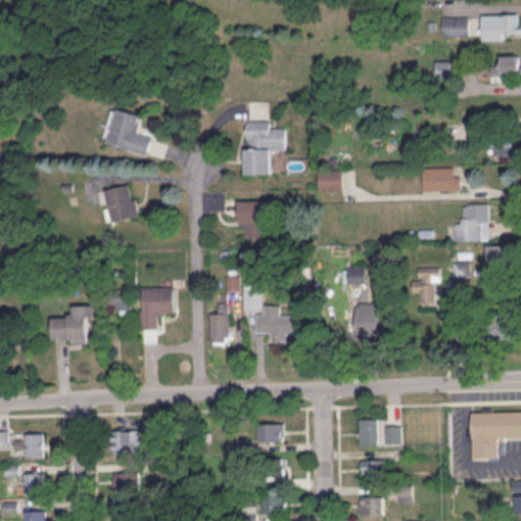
[(520,39),(520,15),(479,16),(479,39),(520,39)]
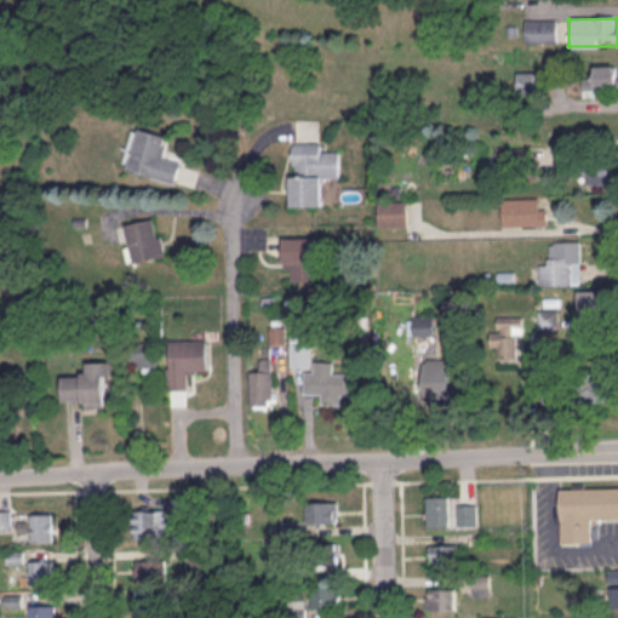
[(524,44),(555,44),(555,22),(524,22),(524,44)]
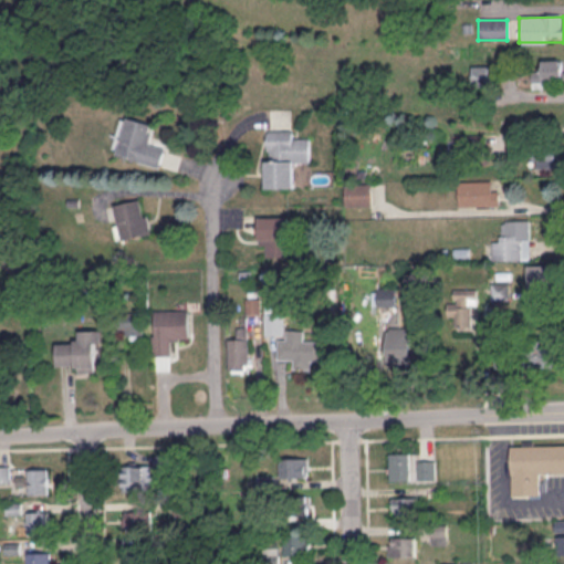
[(561,61),(542,61),(542,73),(530,73),(530,90),(545,90),(545,82),(561,82),(561,61)]
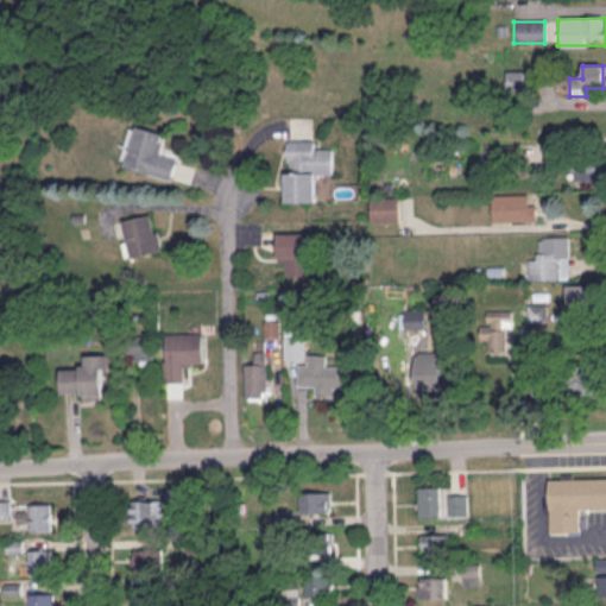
[(505,73),(505,93),(523,93),(523,73),(505,73)]
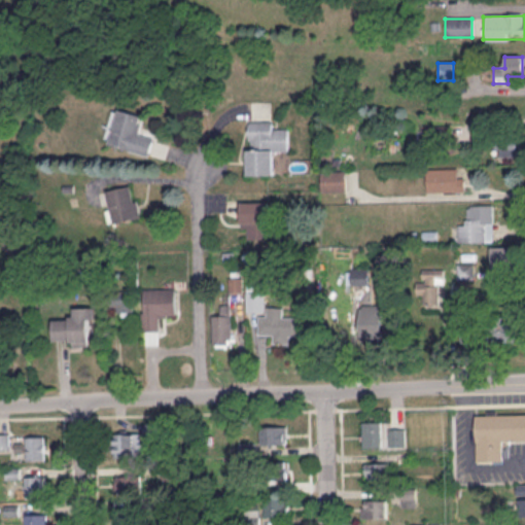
[(153,139),(138,135),(142,117),(113,109),(104,145),(148,156),(153,139)]
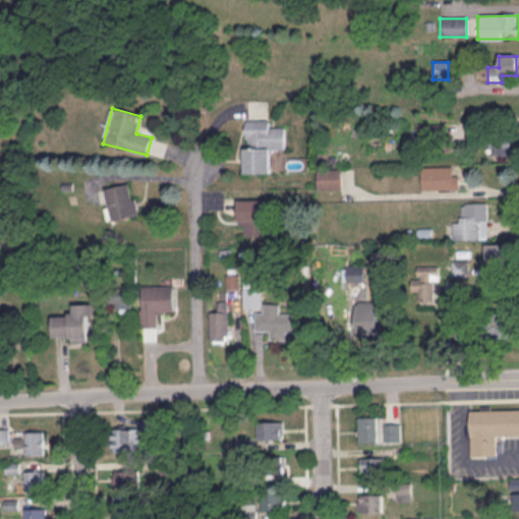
[(243,174),(273,174),(273,152),(285,152),(285,130),(272,129),(272,121),(244,121),(243,174)]
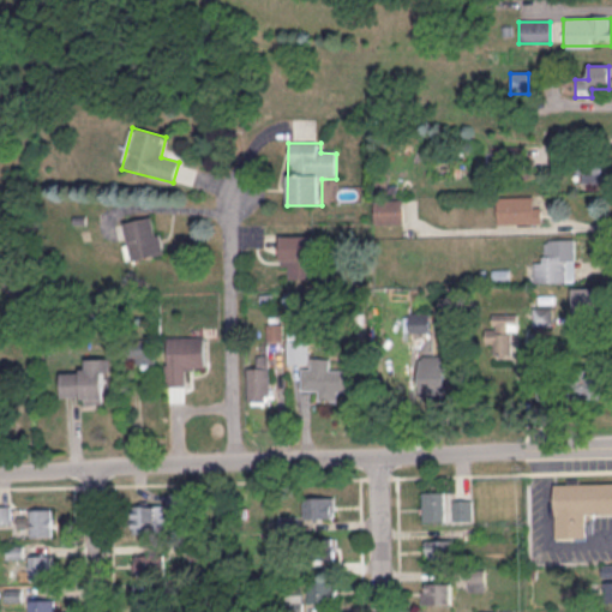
[(603,184),(603,169),(579,169),(579,184),(603,184)]
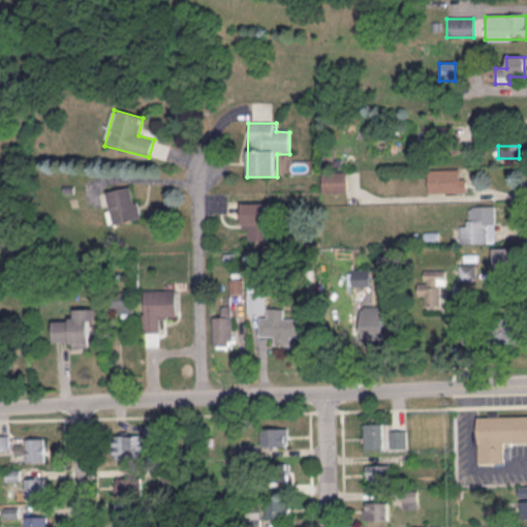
[(463,193),(463,171),(428,171),(428,193),(463,193)]
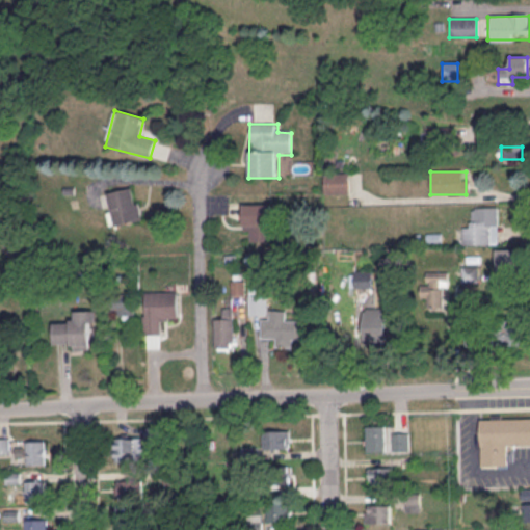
[(348,194),(348,174),(322,174),(322,194),(348,194)]
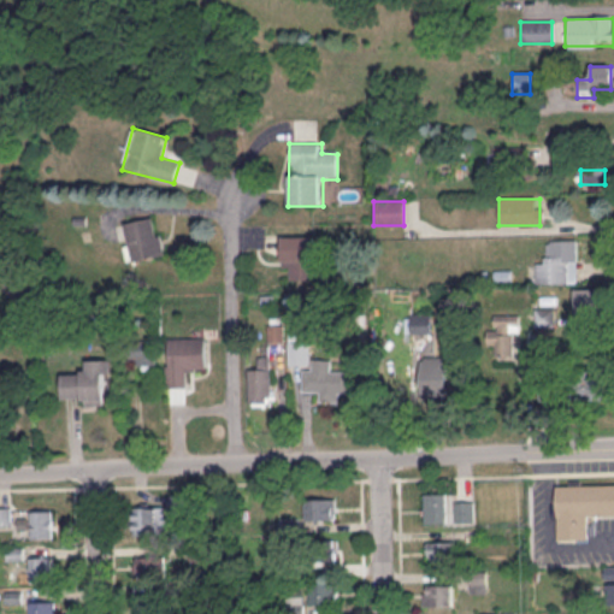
[(129,263),(164,257),(157,219),(122,225),(129,263)]
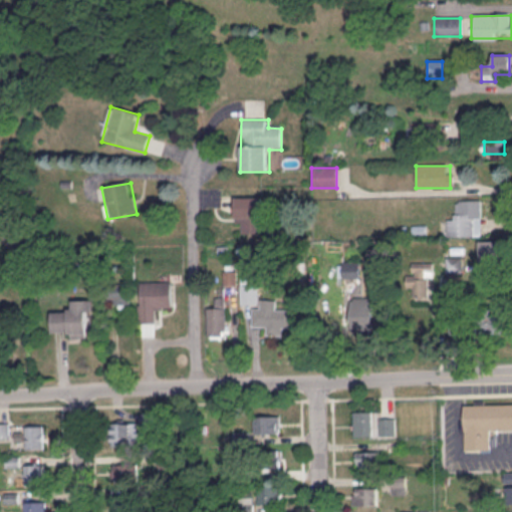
[(261,198),(234,198),(234,224),(242,224),(242,234),(261,234),(261,198)]
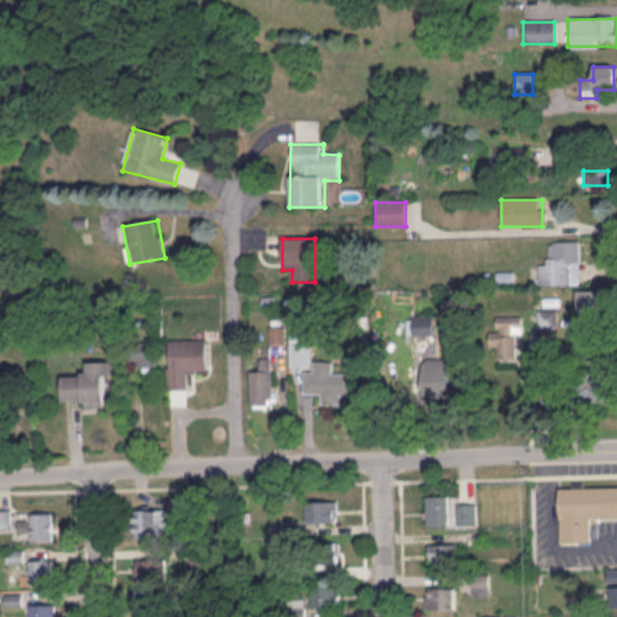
[(577,243),(551,243),(549,259),(537,259),(537,286),(577,286),(577,243)]
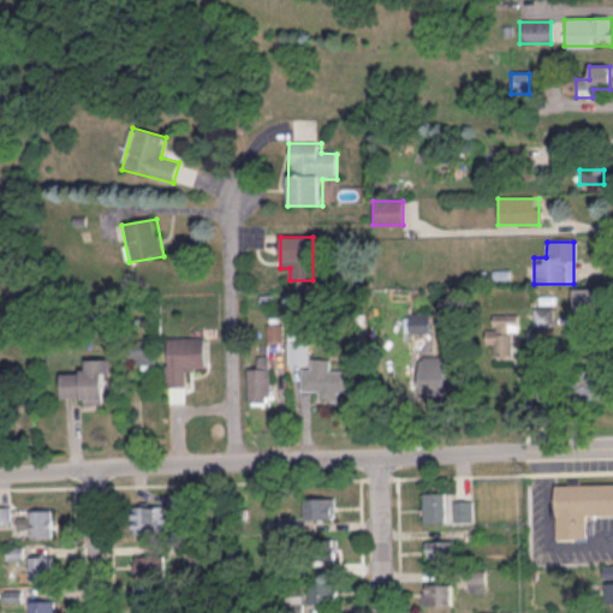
[(573,290),(573,320),(609,320),(609,290),(573,290)]
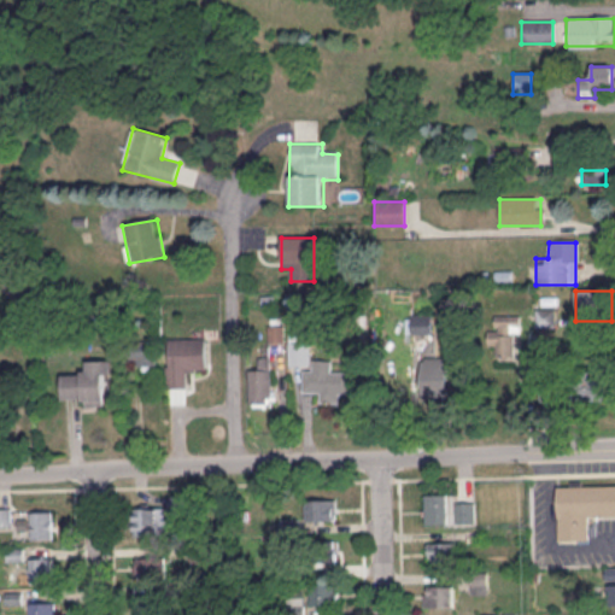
[(428,316),(410,316),(410,334),(428,334),(428,316)]
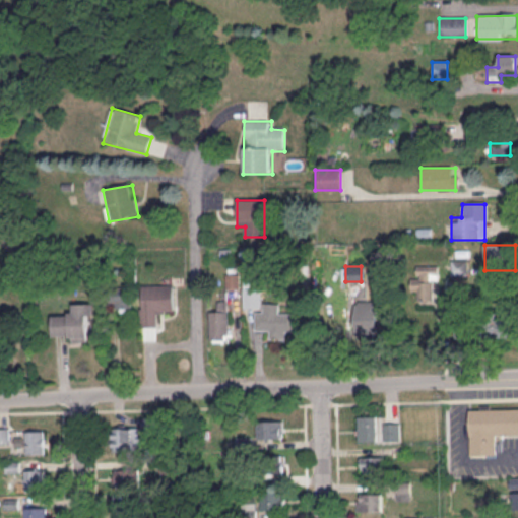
[(433,267),(411,267),(411,301),(433,301),(433,267)]
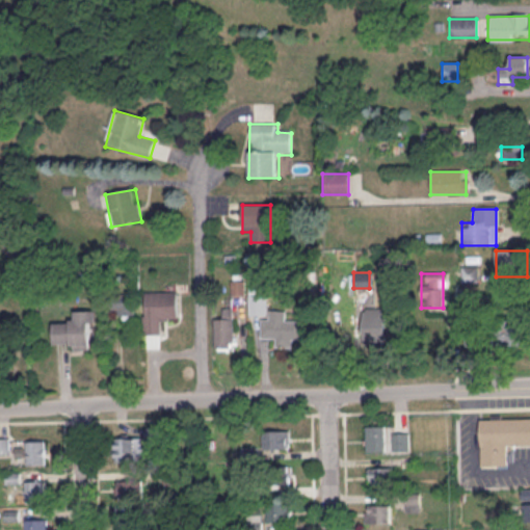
[(142,293),(142,336),(162,336),(162,322),(177,322),(177,293),(142,293)]
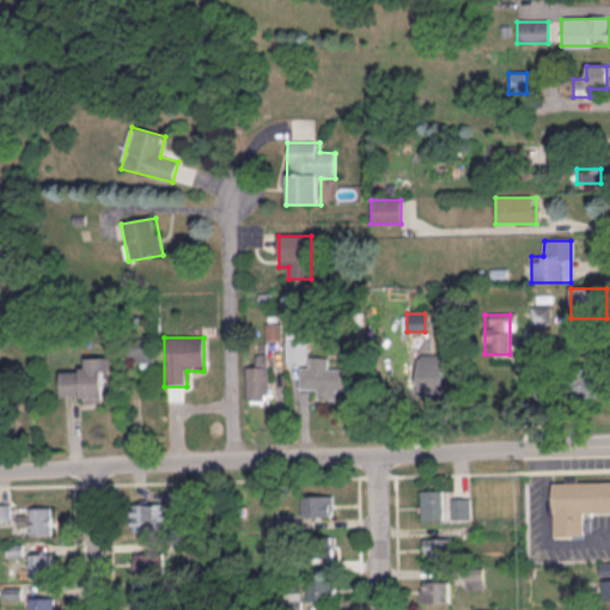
[(152,340),(127,340),(127,364),(152,364),(152,340)]
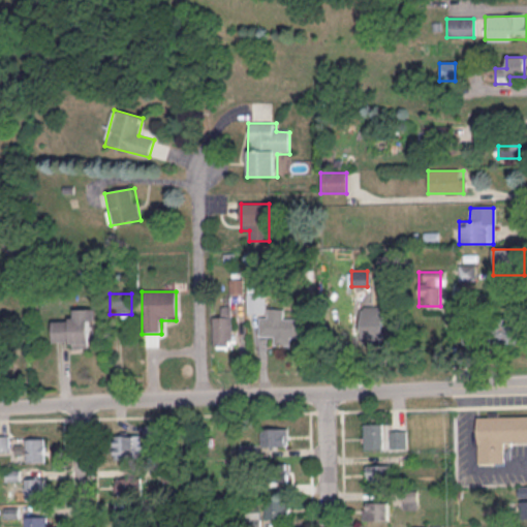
[(246,313),(264,313),(264,295),(246,295),(246,313)]
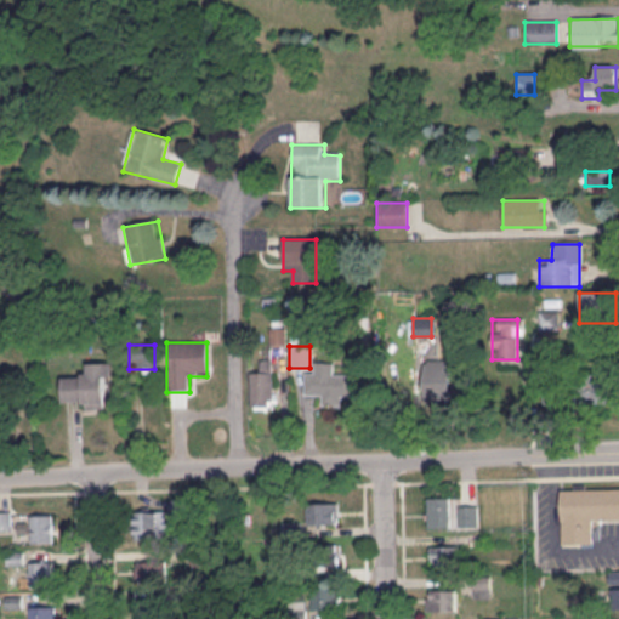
[(260,373),(249,373),(249,401),(272,401),(272,362),(260,362),(260,373)]
